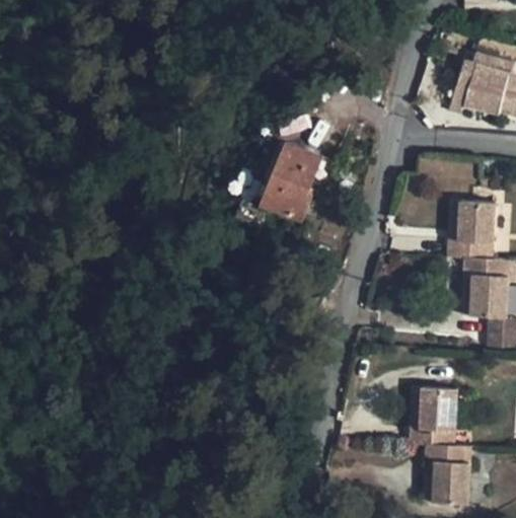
[(463,59),(455,85),(467,89),(461,106),(497,115),(498,112),(515,116),(515,75),(510,73),(513,64),(515,65),(515,46),(480,37),(471,62),(463,59)]
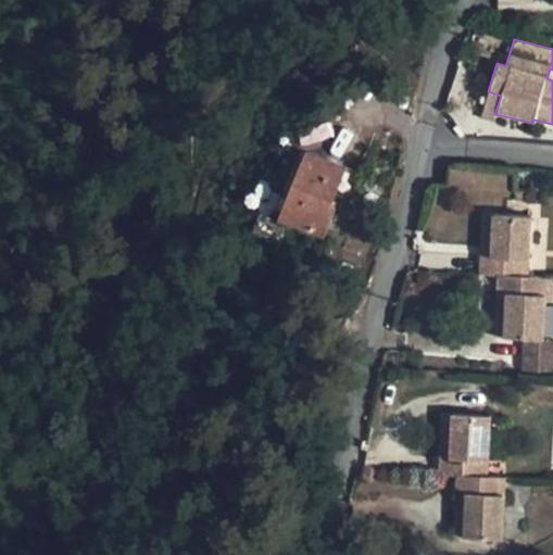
[(501,96),(488,91),(479,120),(492,122),(494,114),(501,96)]
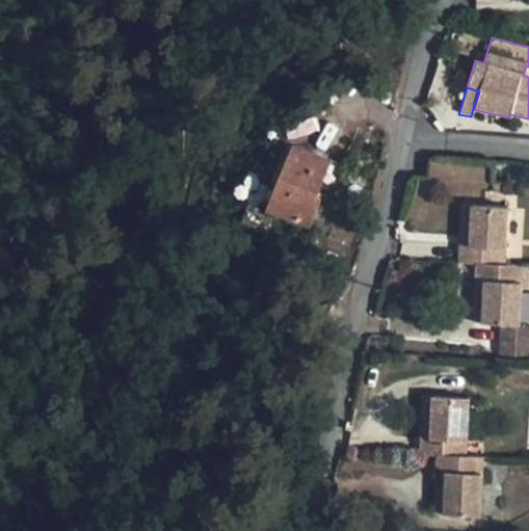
[(292,144),(266,209),(309,226),(320,200),(315,197),(331,160),(292,144)]
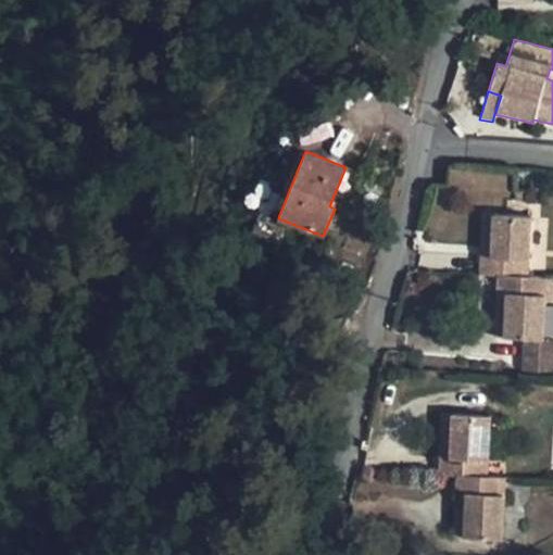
[(481,214),(479,259),(488,259),(491,215),(481,214)]
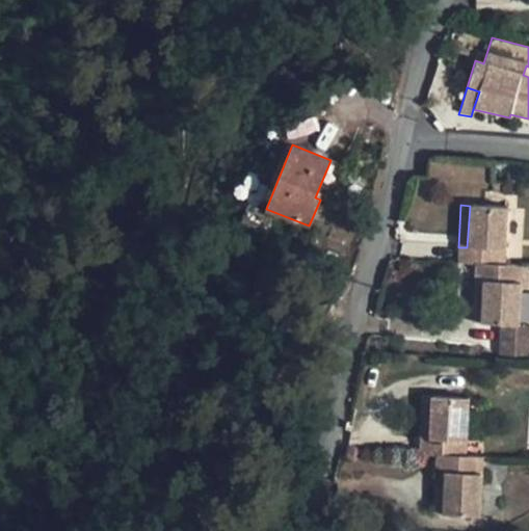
[(467,247),(458,247),(456,264),(474,265),(503,266),(506,208),(470,206),(467,247)]
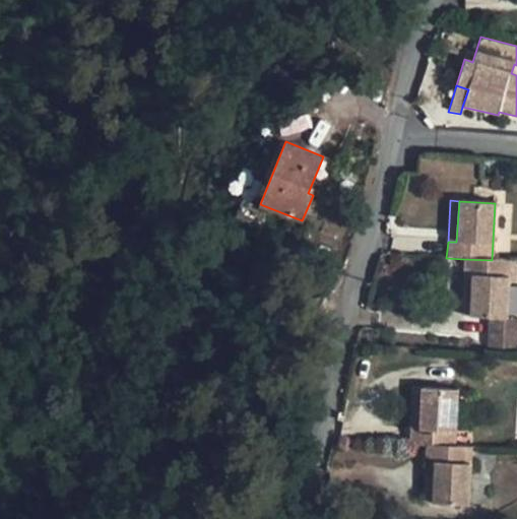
[(493,260),(492,260),(463,259),(463,274),(471,274),(469,317),(487,318),(506,319),(509,260),(493,260)]
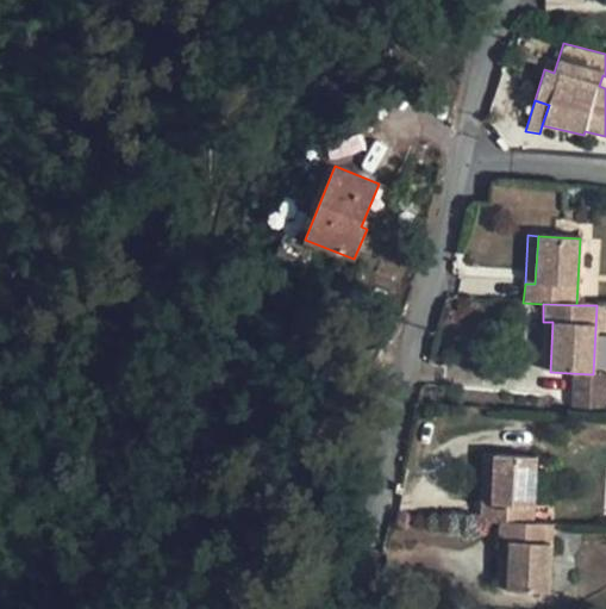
[(539,371),(550,372),(553,322),(543,322),(539,371)]
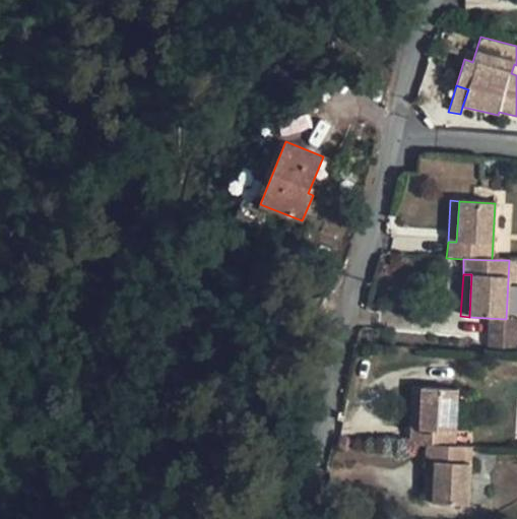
[(516,319),(506,319),(487,318),(485,352),(516,353),(516,339),(516,319)]
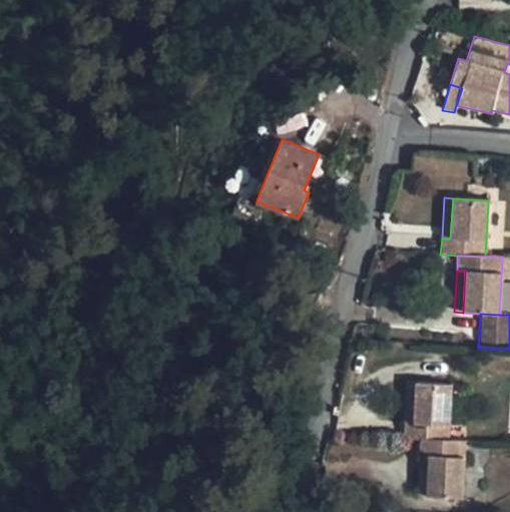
[(404,424),(403,439),(420,440),(448,441),(451,384),(416,383),(413,425),(404,424)]
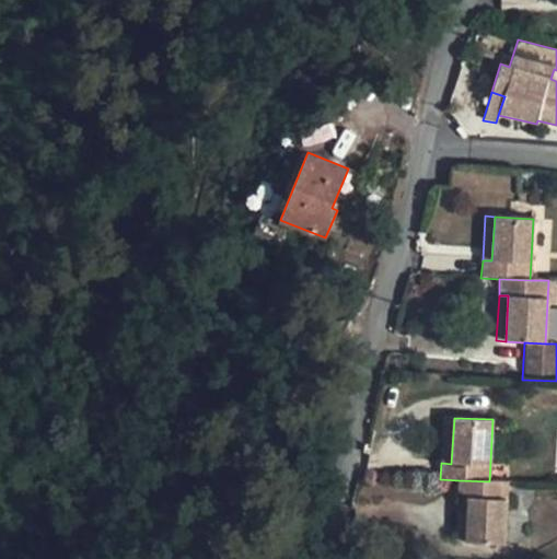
[(451,464),(454,418),(443,418),(441,463),(451,464)]
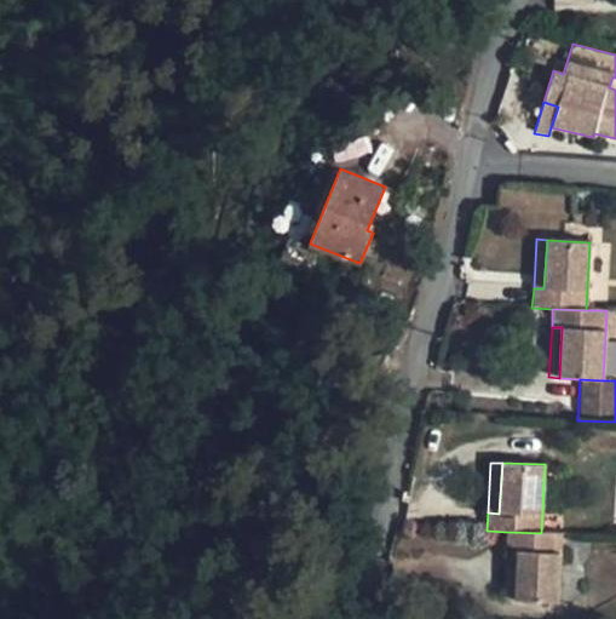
[(507,532),(506,550),(518,550),(516,601),(557,603),(560,533),(541,533),(507,532)]
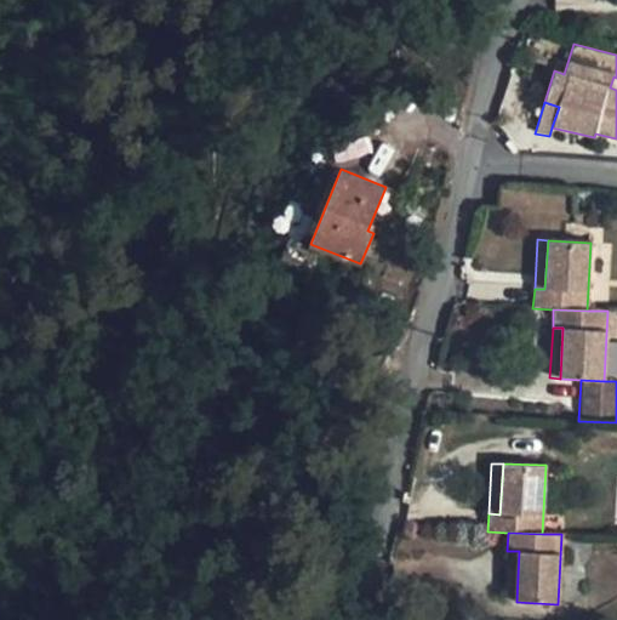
[(519,551),(507,551),(503,601),(516,602),(519,551)]
